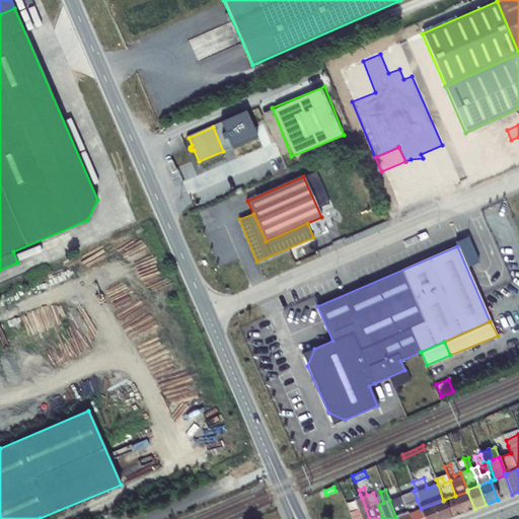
[(417,500),(414,492),(401,496),(404,506),(408,514),(409,514),(420,509),(421,509),(417,500)]
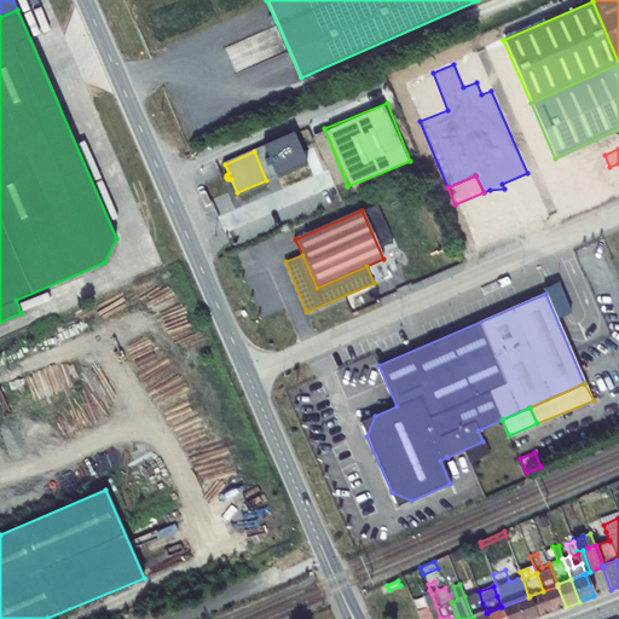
[(557,586),(543,591),(551,613),(566,607),(557,586)]
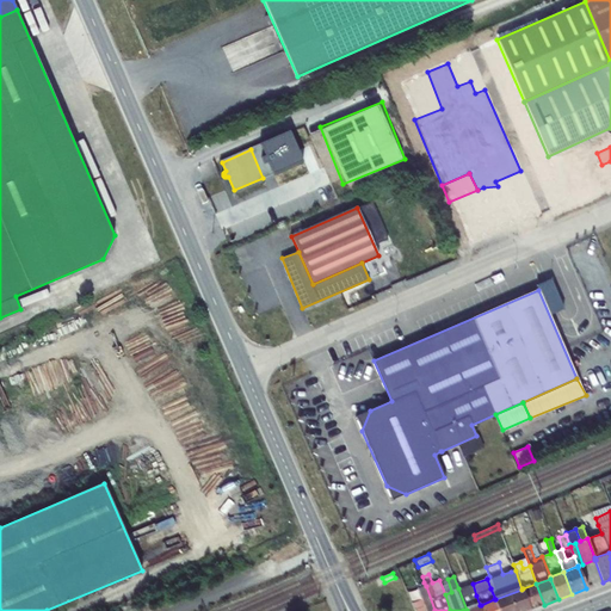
[(434,610),(426,586),(424,582),(417,586),(417,588),(418,588),(423,599),(412,603),(415,610),(434,610)]
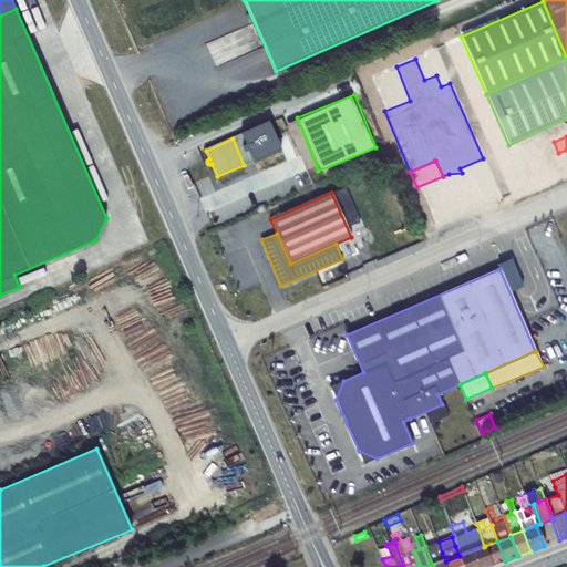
[(445,562),(439,542),(425,546),(433,566),(445,562)]
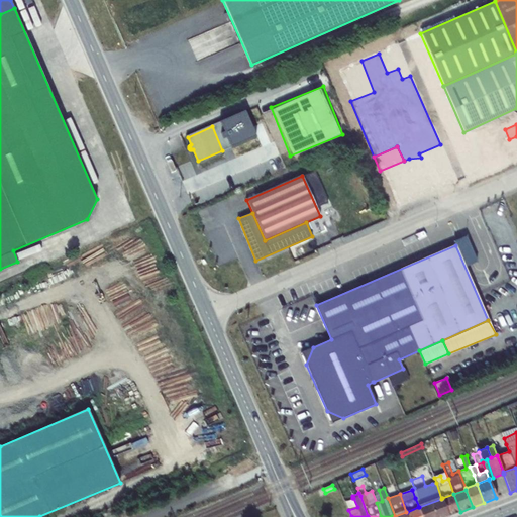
[(453,494),(442,498),(448,516),(460,512),(453,494)]
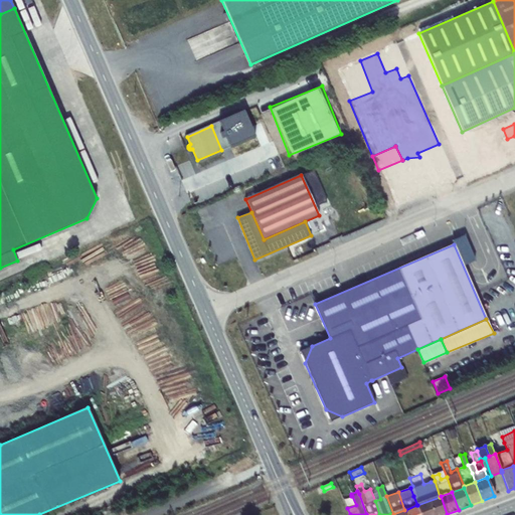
[(417,505),(416,505),(419,514),(444,514),(447,514),(441,496),(440,497),(417,505)]
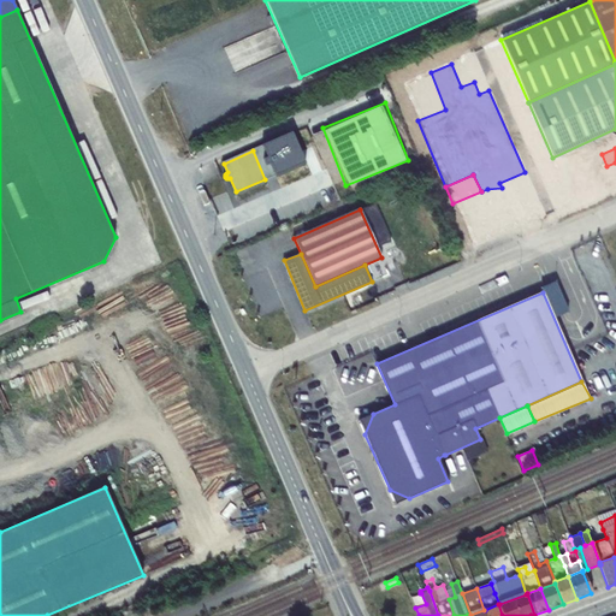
[(502,615),(498,604),(485,610),(486,615),(502,615)]
